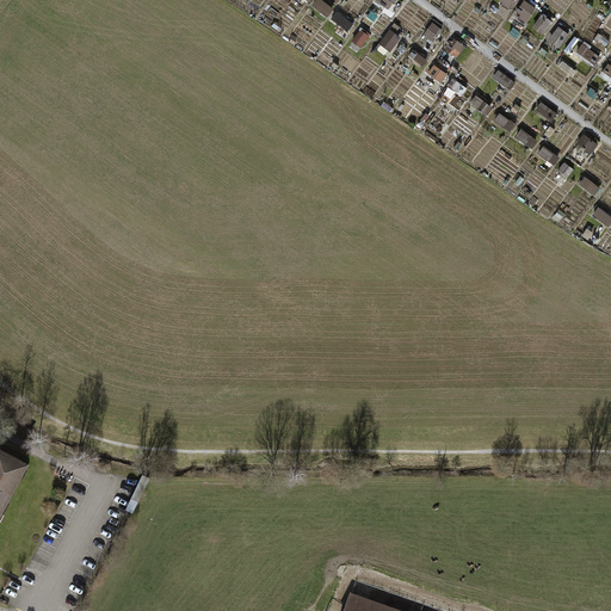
[(333,10),(319,0),(316,0),(312,7),(327,18),(333,10)]
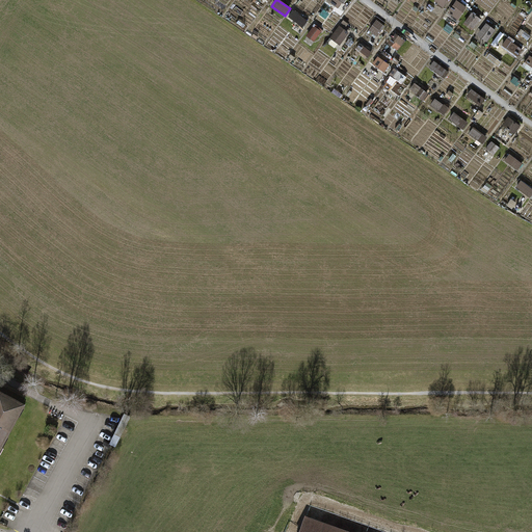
[(468,7),(458,1),(450,12),(459,19),(468,7)]
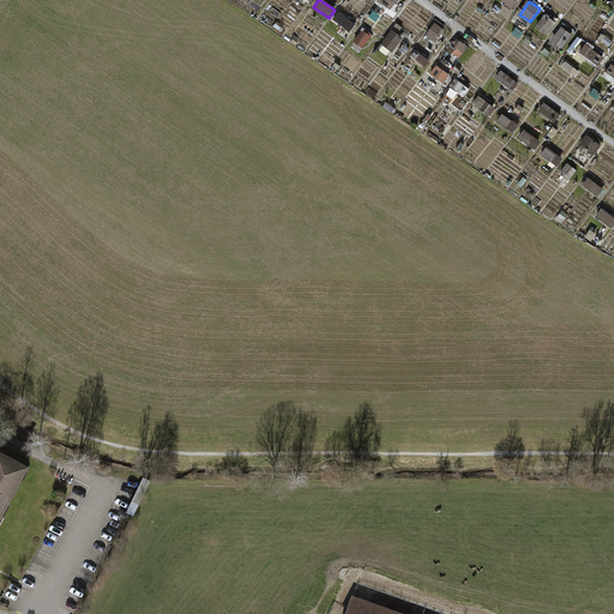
[(355,24),(338,12),(333,18),(350,31),(355,24)]
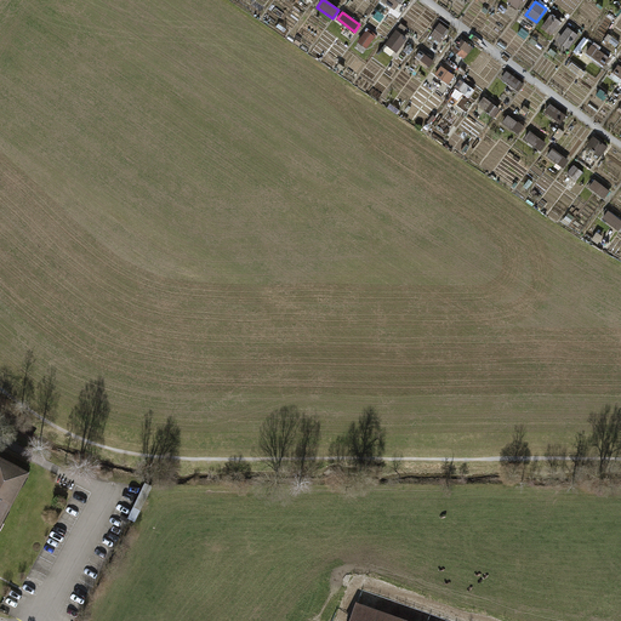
[(562,22),(552,16),(543,28),(553,35),(562,22)]
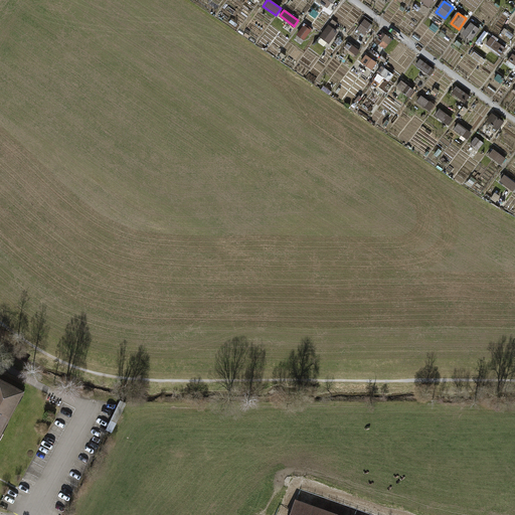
[(356,31),(364,37),(372,25),(365,19),(356,31)]
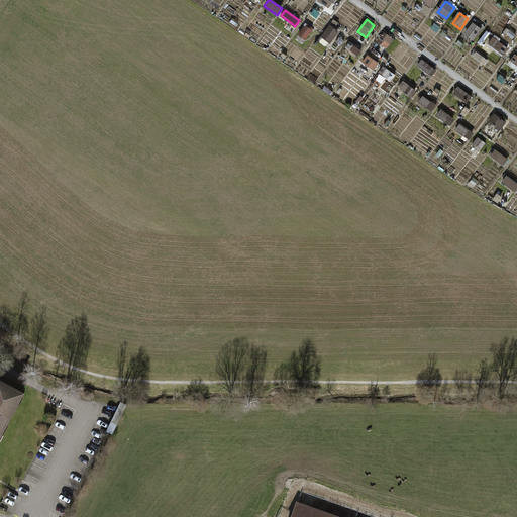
[(483,29),(474,23),(466,33),(475,40),(483,29)]
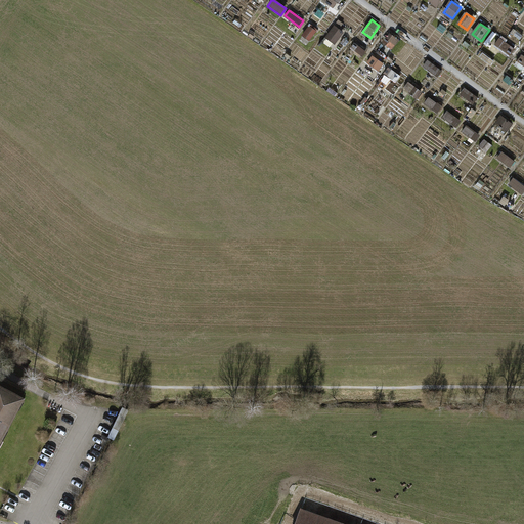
[(344,33),(335,26),(325,39),(335,45),(344,33)]
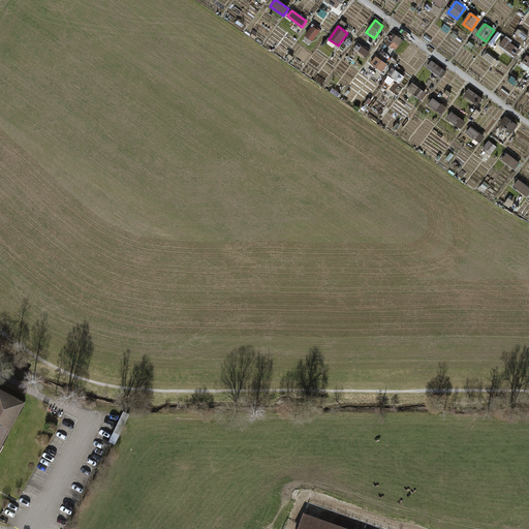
[(319,32),(311,27),(301,42),(308,48),(319,32)]
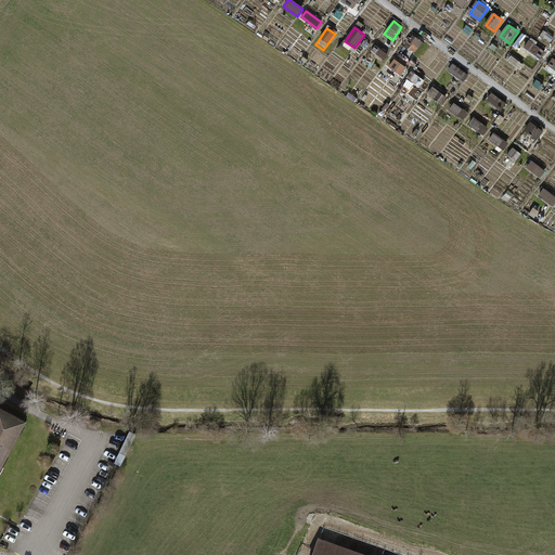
[(405,47),(414,52),(422,42),(413,36),(405,47)]
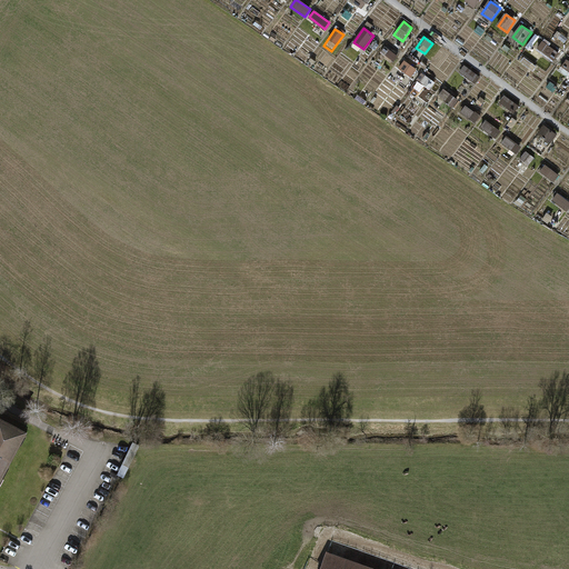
[(561,53),(543,41),(537,50),(555,62),(561,53)]
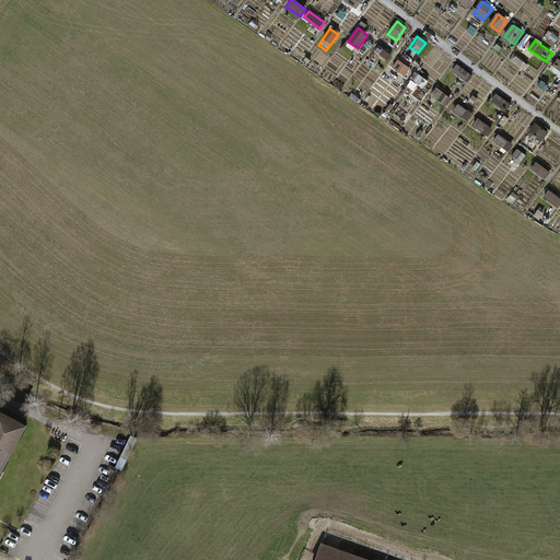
[(391,54),(378,46),(373,53),(385,61),(391,54)]
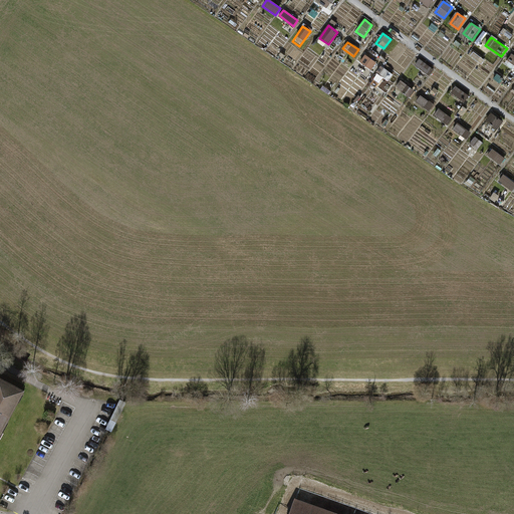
[(485,59),(474,51),(472,54),(483,62),(485,59)]
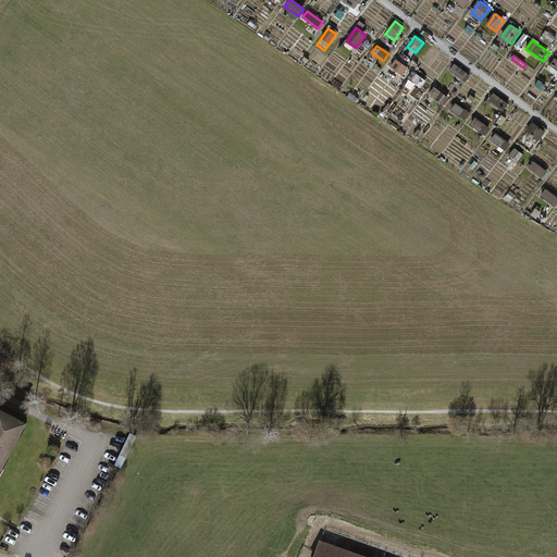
[(556,61),(553,59),(547,66),(556,73),(556,61)]
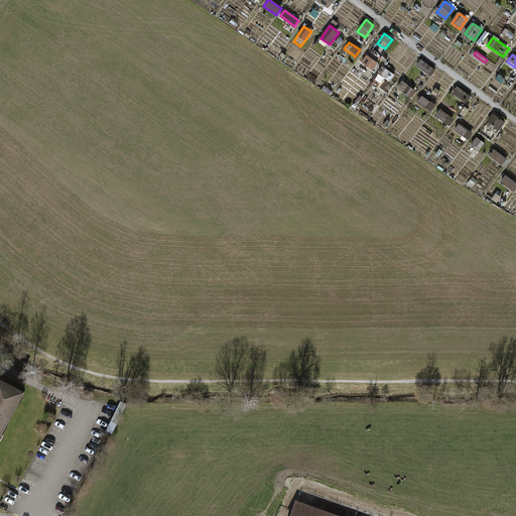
[(378,65),(365,55),(361,60),(374,70),(378,65)]
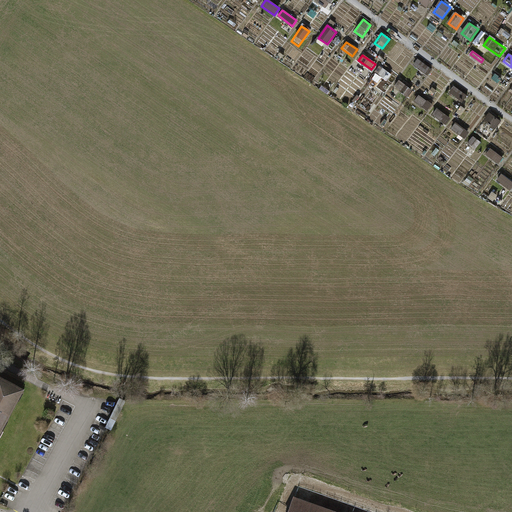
[(417,58),(413,64),(426,74),(430,68),(417,58)]
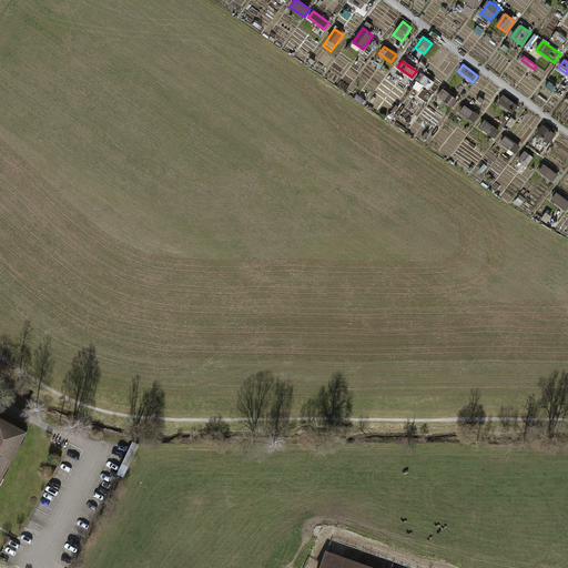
[(429,89),(435,82),(421,72),(415,79),(429,89)]
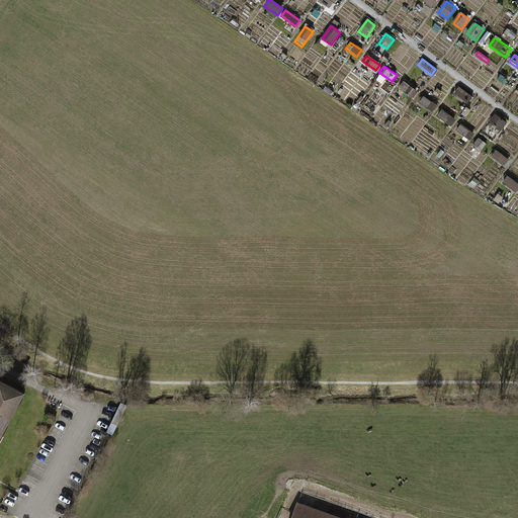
[(399,90),(410,97),(416,90),(405,83),(399,90)]
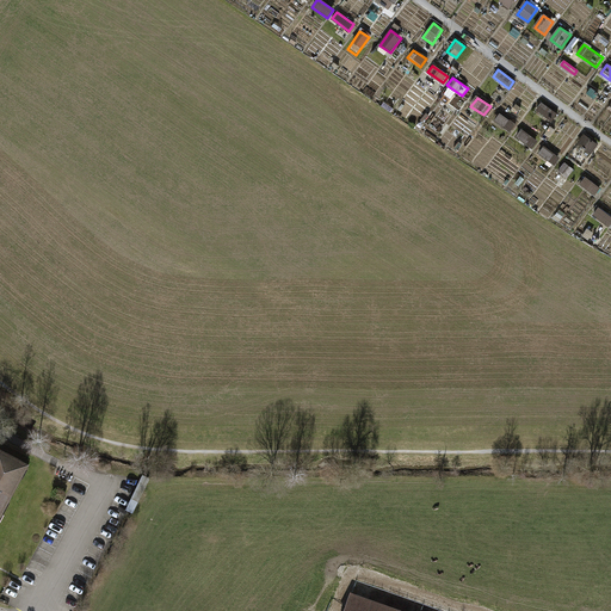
[(559,115),(542,103),(536,111),(553,123),(559,115)]
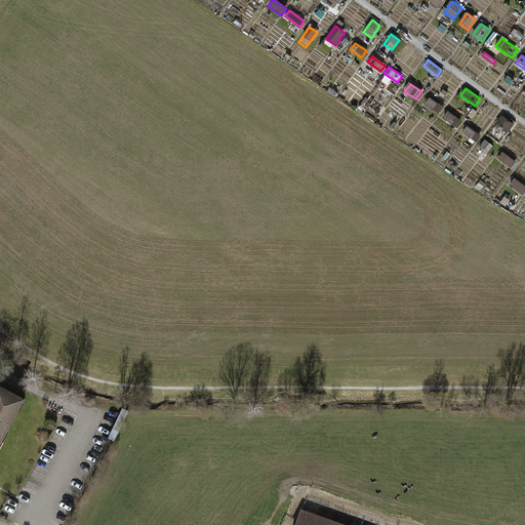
[(442,107),(429,97),(423,104),(437,113),(442,107)]
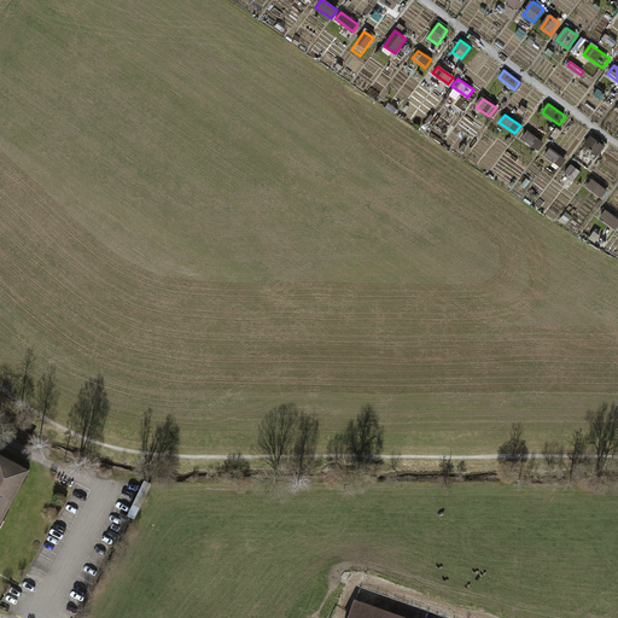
[(544,143),(529,132),(523,140),(538,151),(544,143)]
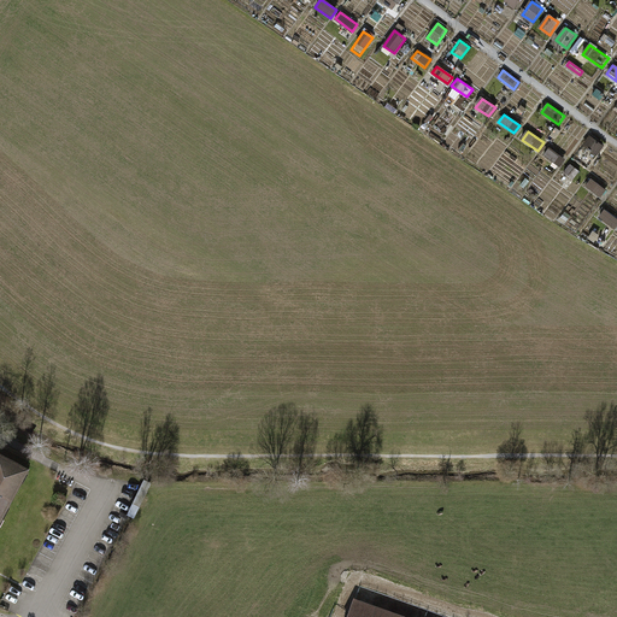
[(604,146),(589,135),(582,145),(598,156),(604,146)]
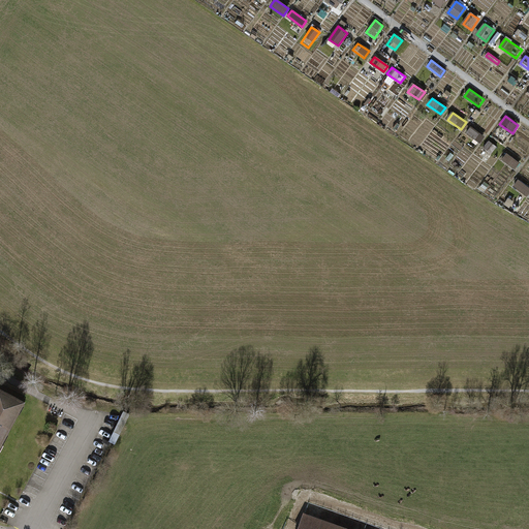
[(485,137),(471,127),(466,134),(479,145),(485,137)]
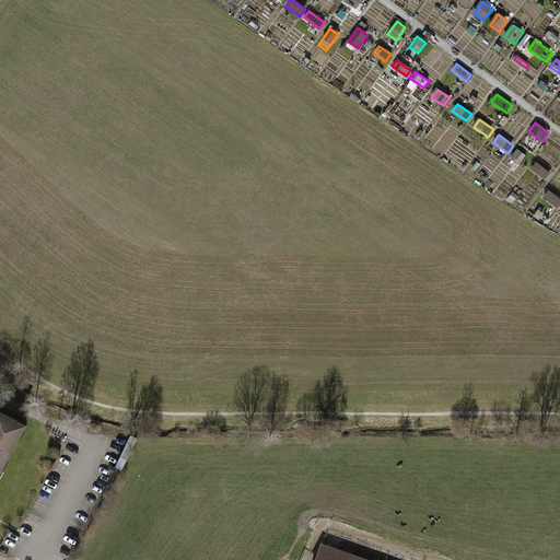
[(525,155),(517,149),(512,156),(520,162),(525,155)]
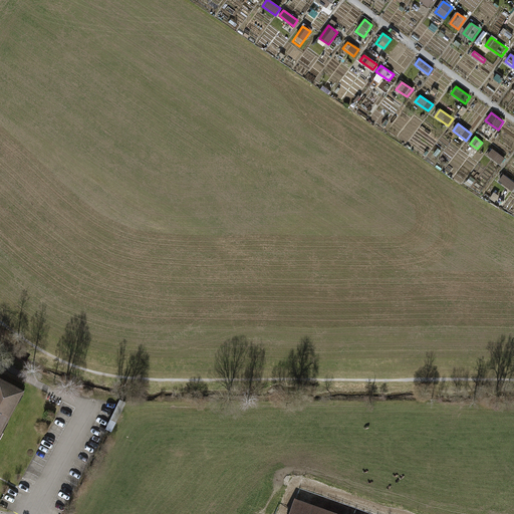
[(505,158),(493,149),(489,155),(501,164),(505,158)]
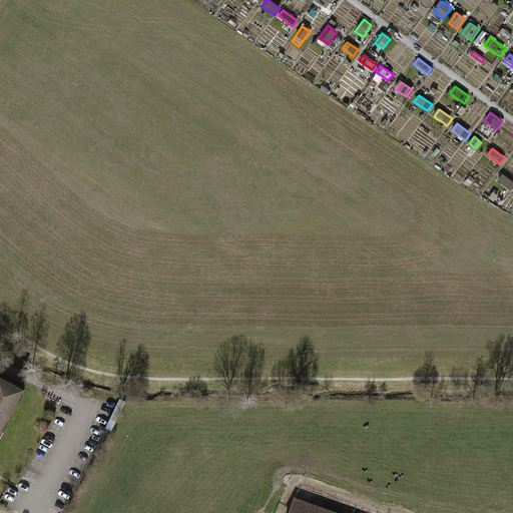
[(512,190),(512,182),(503,175),(498,181),(512,192),(512,190)]
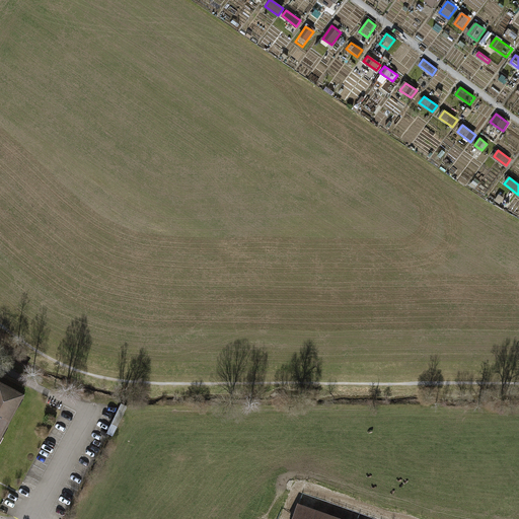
[(29,392),(2,377),(0,380),(0,432),(6,436),(29,392)]
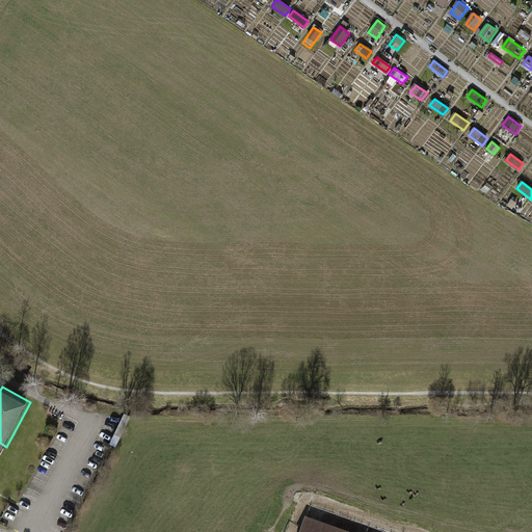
[(352,531),(308,516),(301,531),(352,531)]
